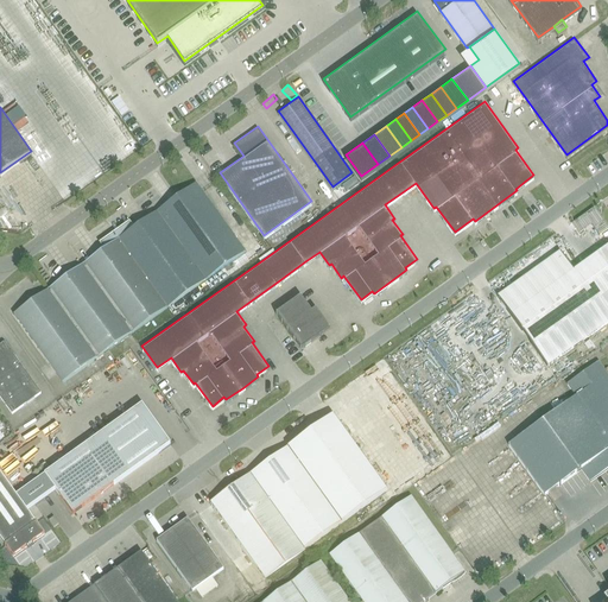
[(245,247),(196,179),(133,223),(130,219),(101,239),(105,245),(13,310),(63,378),(245,247)]
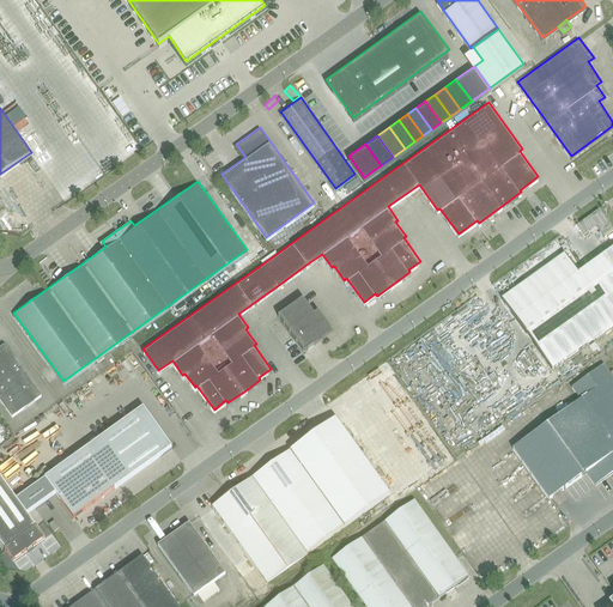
[(219,202),(226,199),(219,187),(213,192),(219,202)]
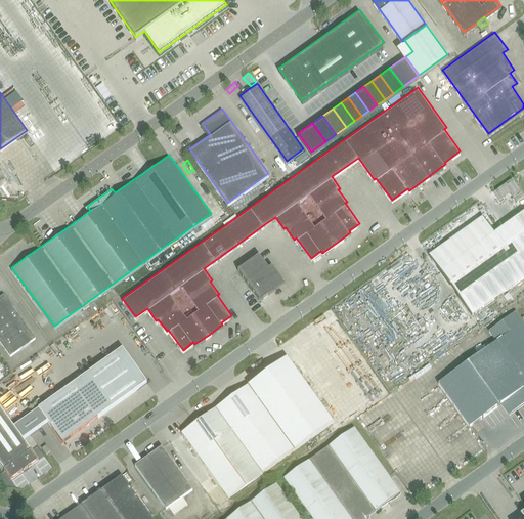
[(508,180),(498,186),(510,202),(519,195),(508,180)]
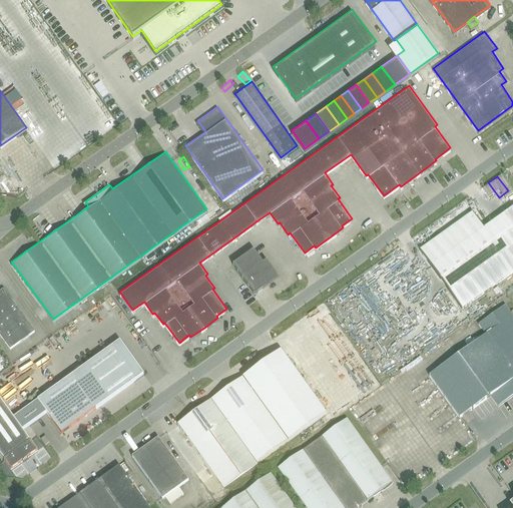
[(210,190),(203,194),(210,205),(217,201),(210,190)]
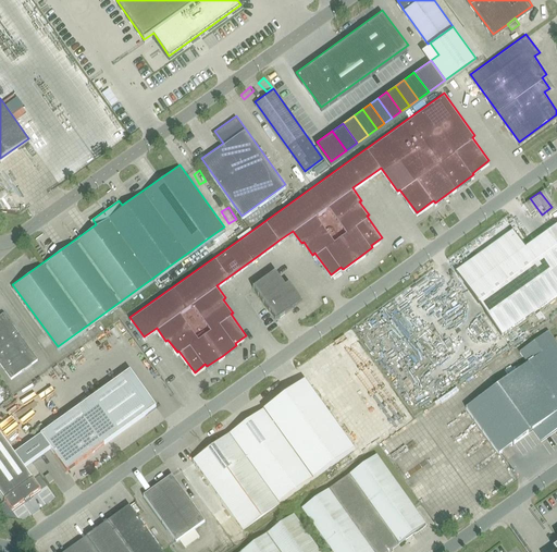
[(502,332),(556,291),(556,221),(525,244),(514,227),(456,268),(502,332)]
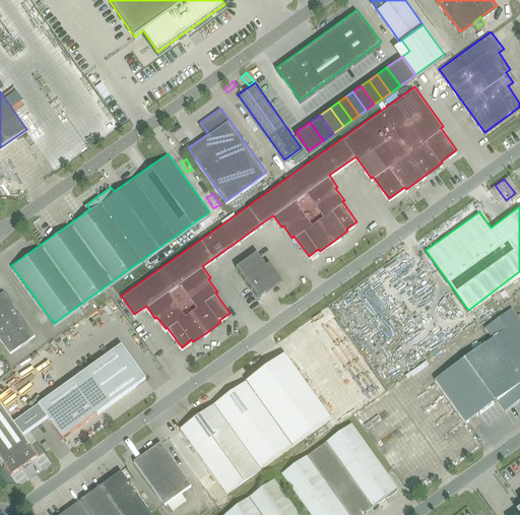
[(257,250),(236,265),(257,296),(282,277),(269,260),(266,263),(257,250)]
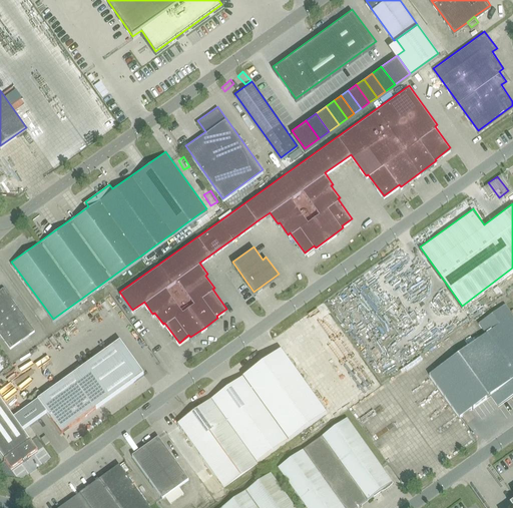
[(403,262),(394,266),(398,274),(407,270),(403,262)]
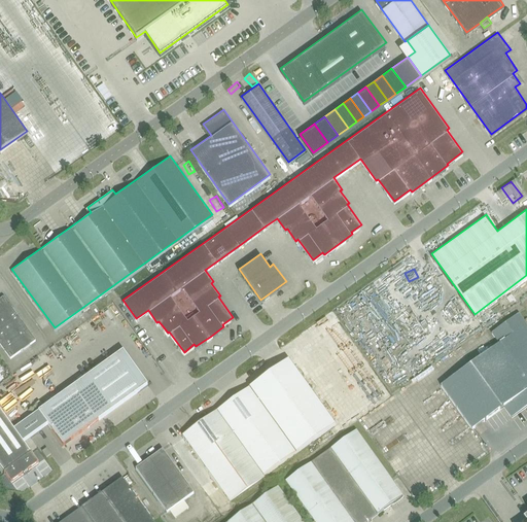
[(382,274),(331,309),(373,369),(384,361),(384,356),(390,352),(401,351),(410,350),(414,347),(413,340),(391,309),(385,313),(385,317),(377,318),(370,322),(385,321),(388,319),(388,326),(380,327),(381,333),(374,337),(363,338),(357,328),(356,319),(351,311),(389,285),(382,274)]
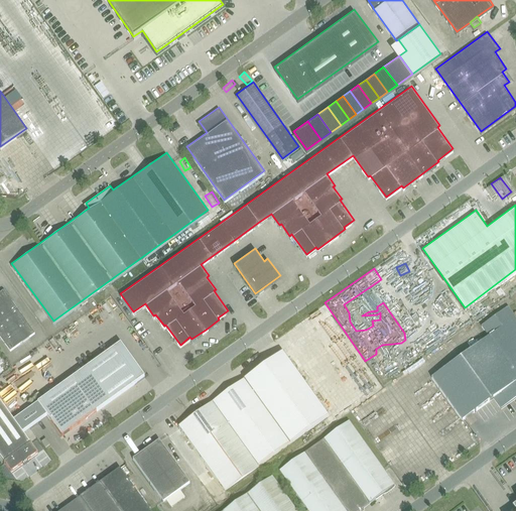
[(401,276),(390,282),(398,299),(412,292),(413,294),(423,290),(415,273),(402,279),(401,276)]
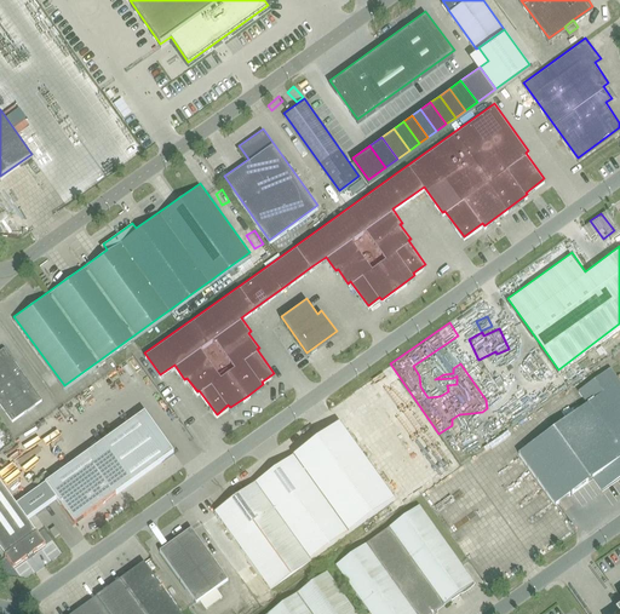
[(4,344),(0,346),(0,400),(11,417),(41,396),(4,344)]
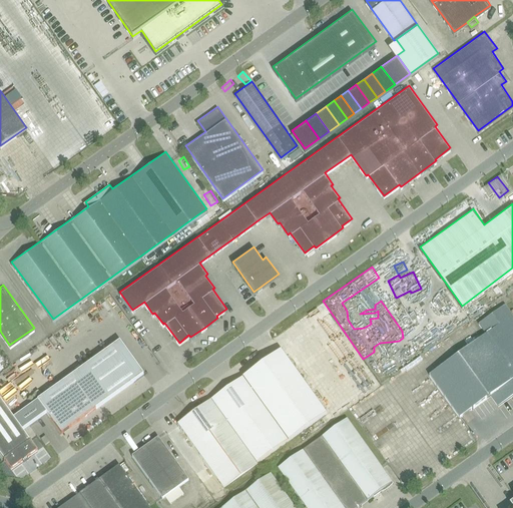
[(498,403),(512,391),(512,313),(505,302),(478,320),(486,331),(429,372),(460,414),(490,392),(498,403)]
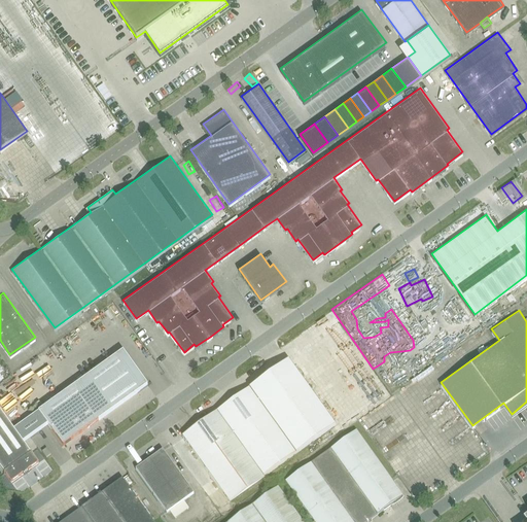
[(123,347),(13,425),(23,438),(47,420),(63,442),(147,381),(123,347)]
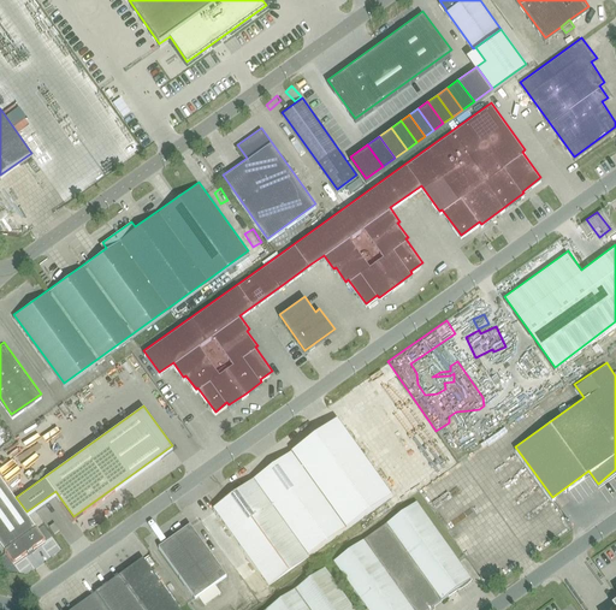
[(337,415),(291,448),(347,525),(391,492),(337,415)]
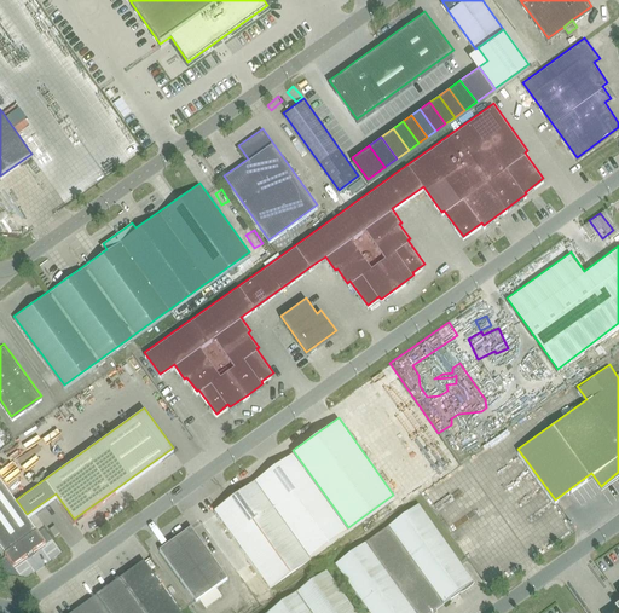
[(474,443),(487,438),(484,427),(470,432),(474,443)]
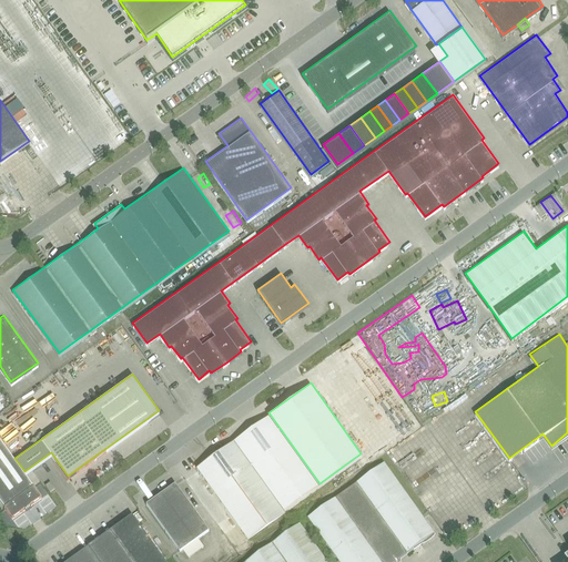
[(405,401),(419,419),(428,412),(414,395),(405,401)]
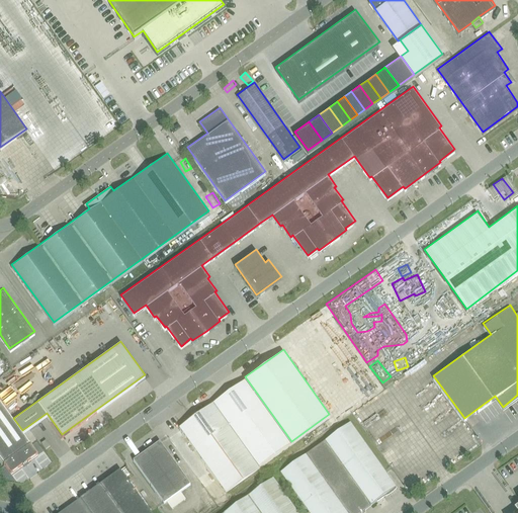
[(245,376),(212,401),(259,464),(291,441),(245,376)]
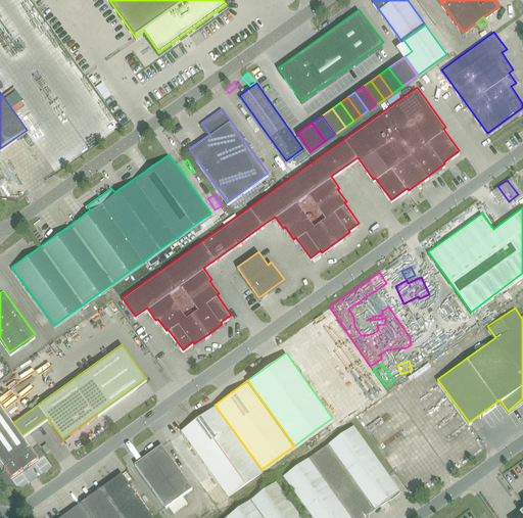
[(28,463),(38,456),(22,434),(13,422),(0,403),(0,459),(11,475),(22,466),(24,467),(29,464),(28,463)]
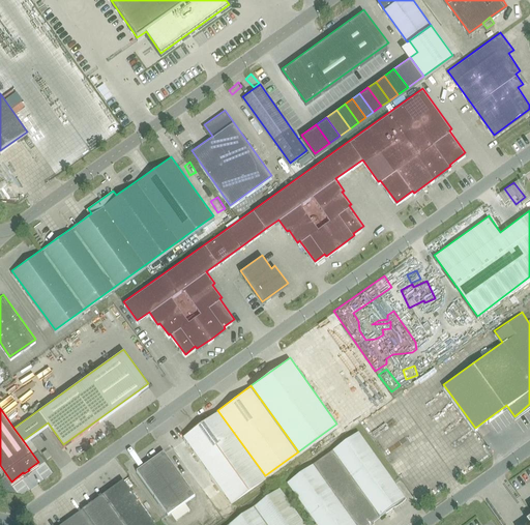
[(217,410),(183,434),(231,500),(265,475),(217,410)]
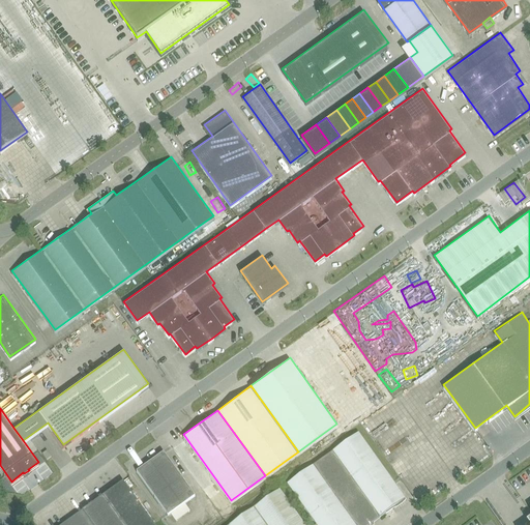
[(358,430),(287,480),(316,521),(319,524),(362,524),(405,495),(358,430)]
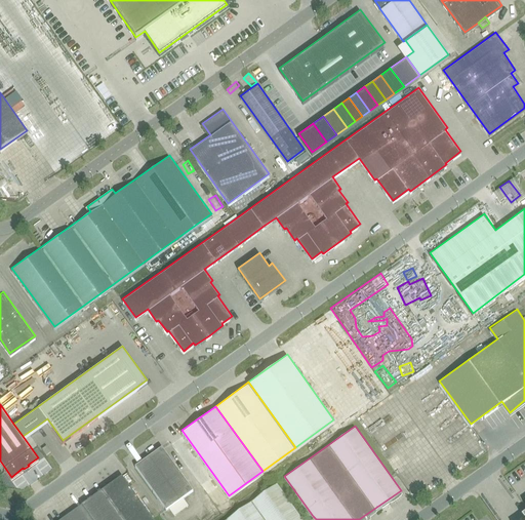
[(46,451),(50,448),(46,442),(42,445),(46,451)]
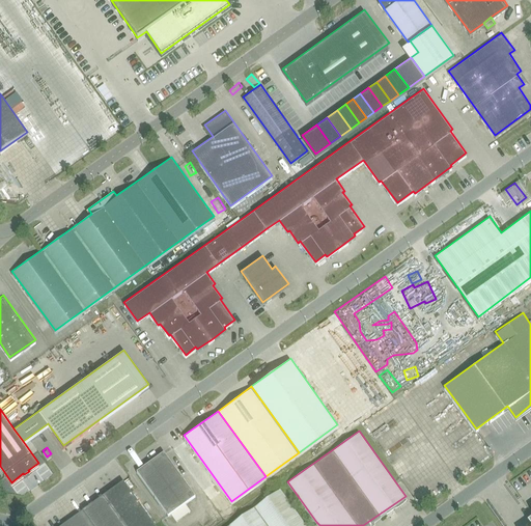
[(164,449),(137,469),(168,513),(195,493),(164,449)]
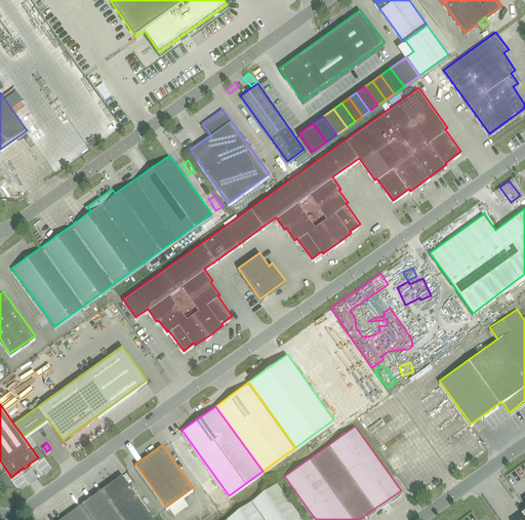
[(82,502),(94,519),(154,519),(121,474),(82,502)]
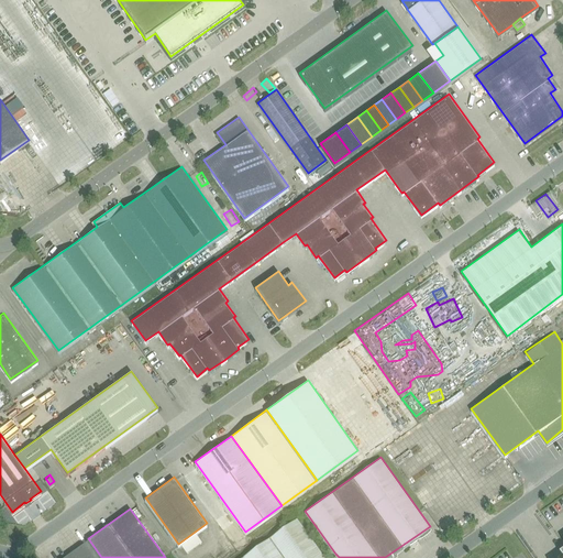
[(326,557),(296,516),(243,555),(244,557),(339,557),(335,554),(334,555),(329,557),(326,557)]
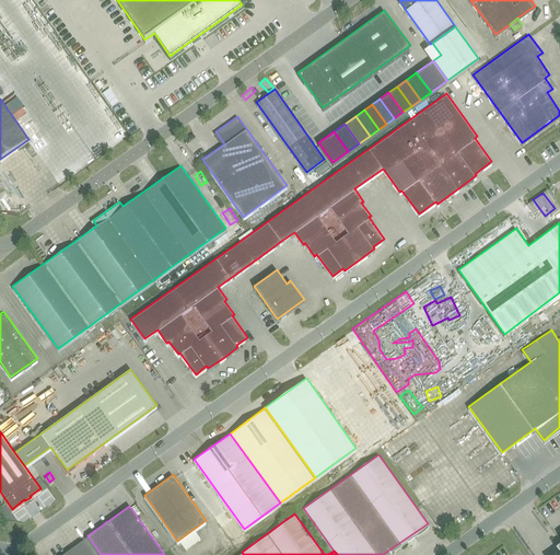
[(101,554),(88,535),(59,554),(101,554)]
